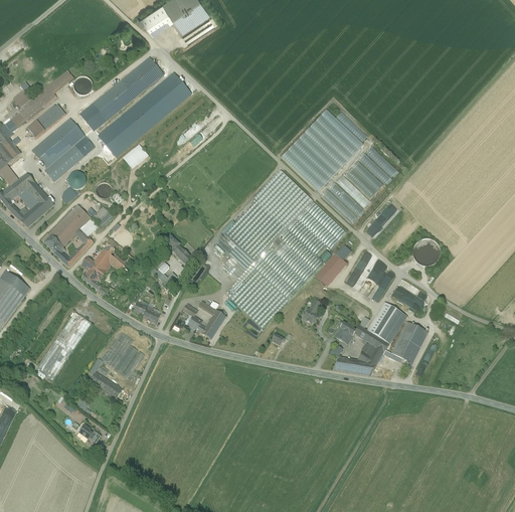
[(166,0),(163,2),(171,14),(173,17),(182,31),(210,13),(201,0),(166,0)]
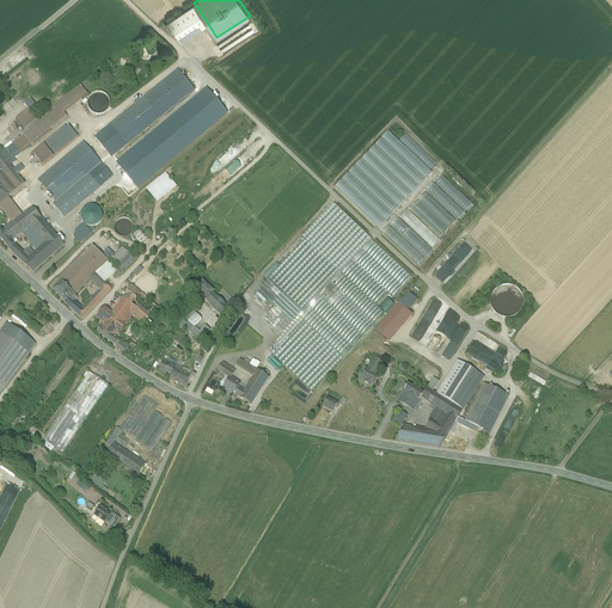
[(194,2),(169,19),(178,34),(202,19),(203,17),(194,2)]
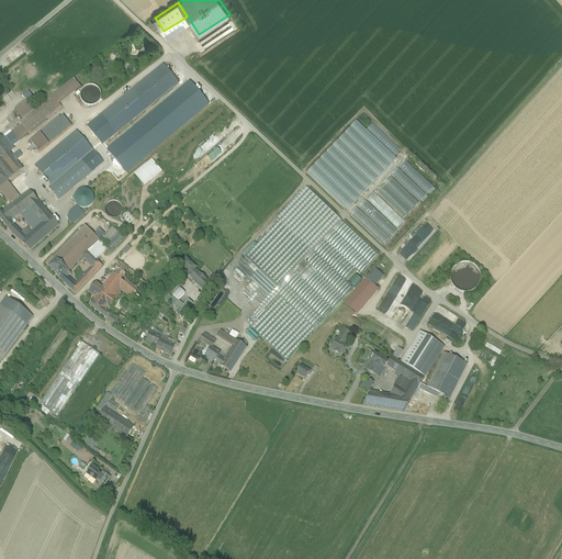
[(229,20),(200,37),(205,46),(235,29),(229,20)]
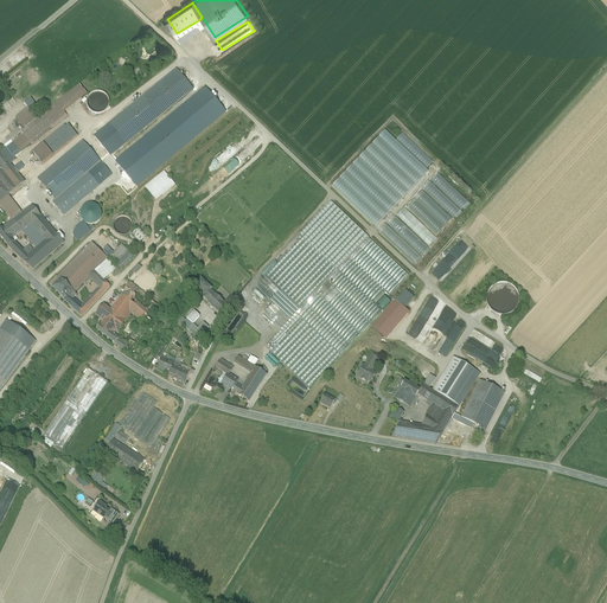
[(177,66),(142,94),(159,114),(192,87),(177,66)]
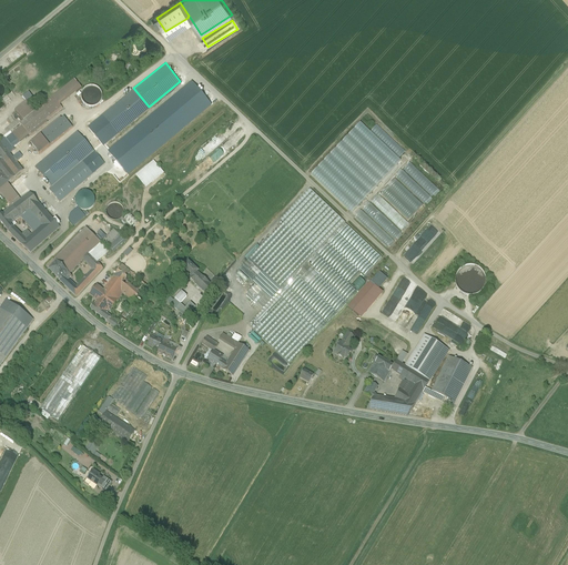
[(53,94),(60,103),(82,87),(74,78),(53,94)]
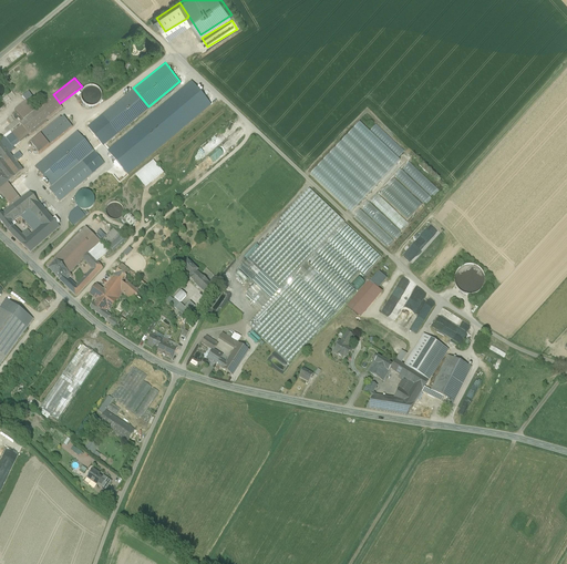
[(100,102),(100,83),(82,84),(82,103),(100,102)]
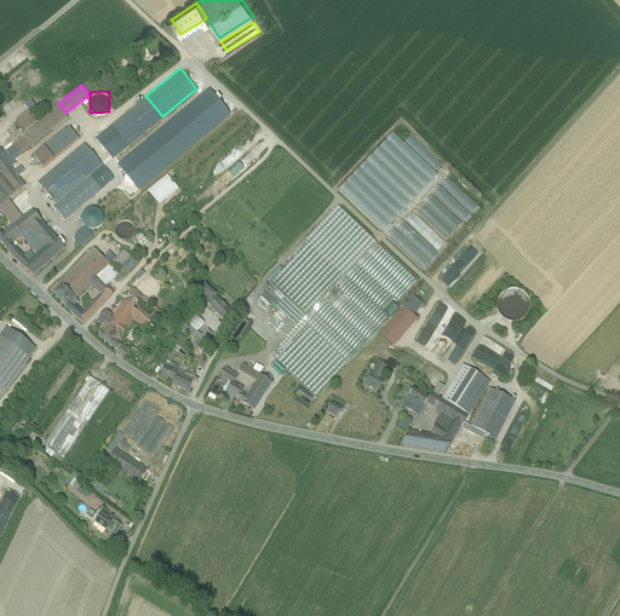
[(162,116),(145,96),(113,124),(128,144),(162,116)]
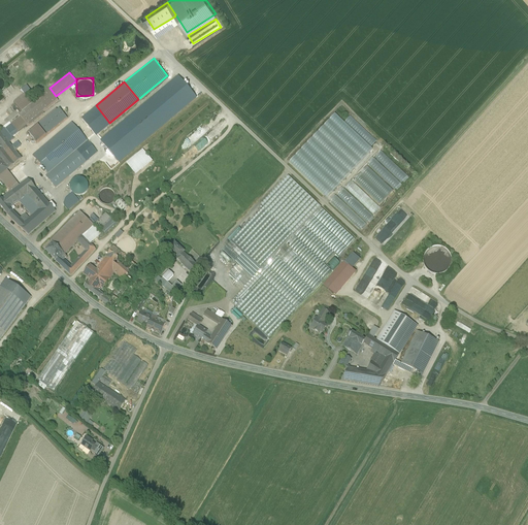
[(26,93),(27,95),(32,91),(28,85),(23,89),(26,93)]
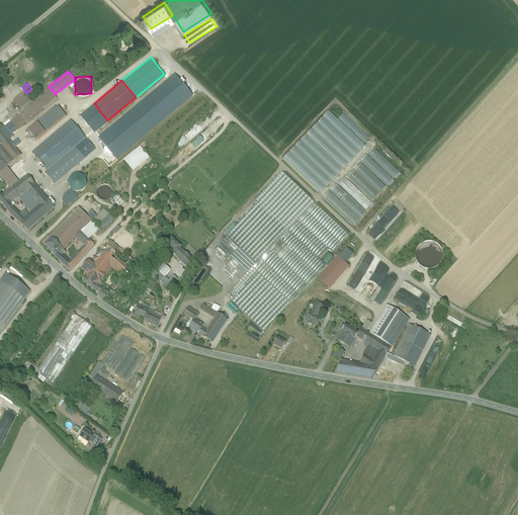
[(37,95),(46,105),(57,96),(55,94),(49,86),(37,95)]
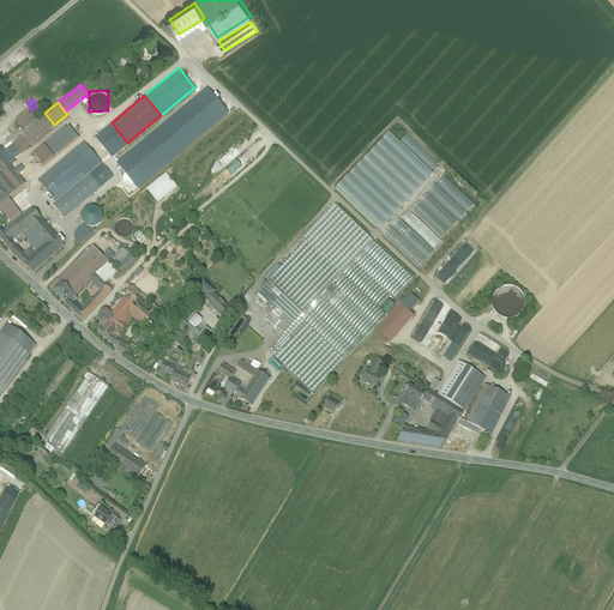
[(18,119),(25,127),(37,118),(31,110),(30,108),(18,119)]
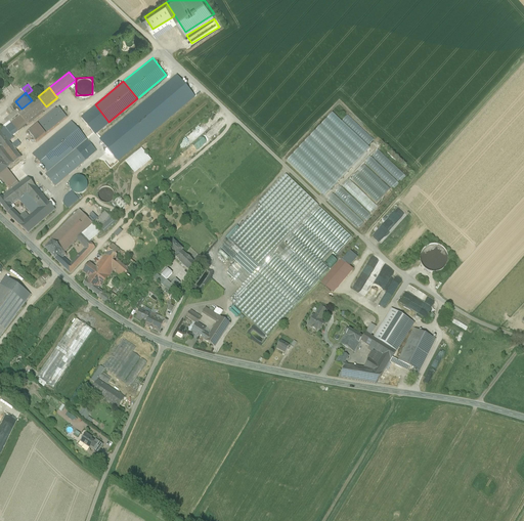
[(38,96),(18,112),(27,122),(30,120),(43,109),(46,106),(38,96)]
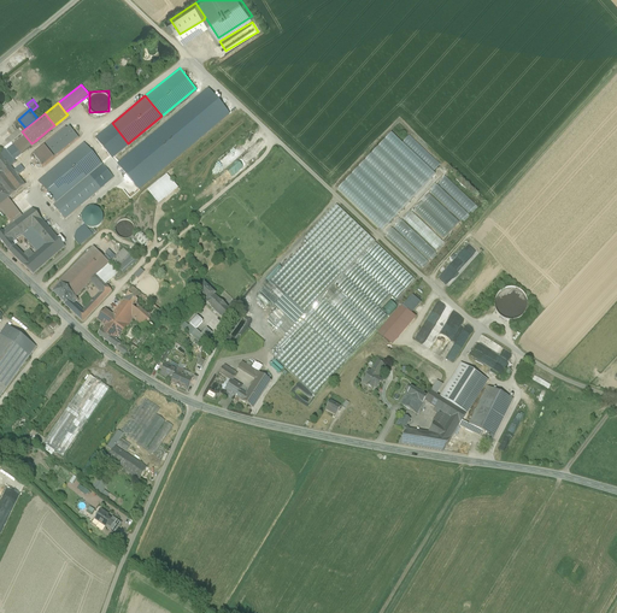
[(46,143),(34,154),(43,166),(78,135),(69,124),(66,127),(46,143)]
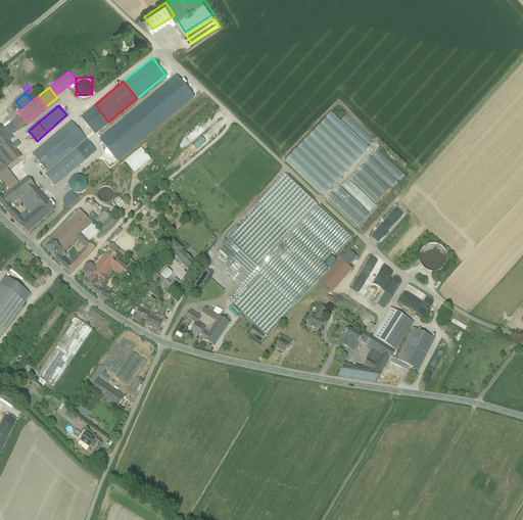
[(39,122),(56,107),(55,106),(38,121),(39,122)]
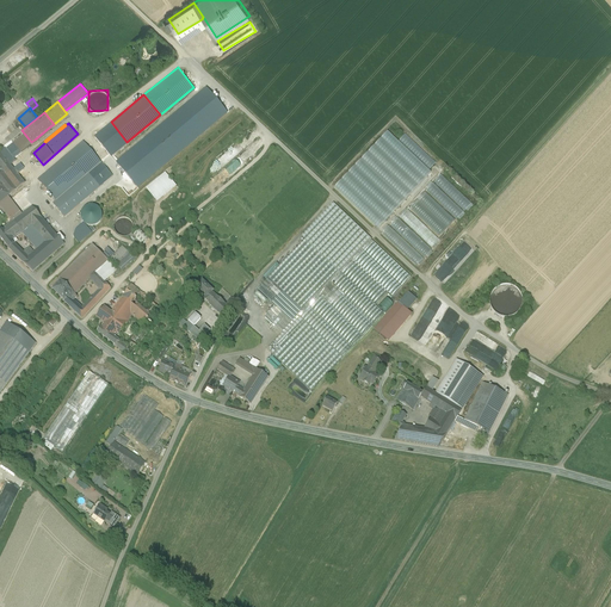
[(36,142),(53,128),(50,127),(35,140),(36,142)]
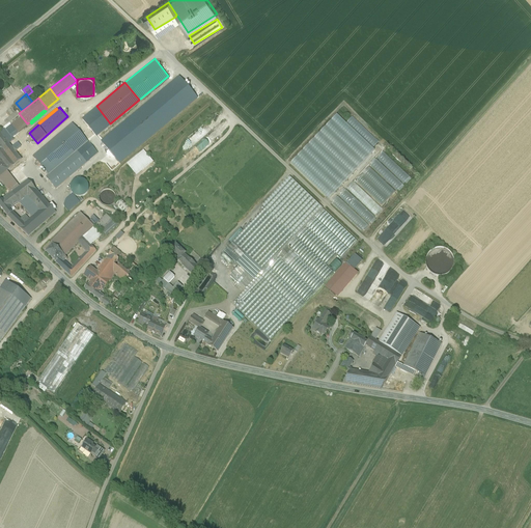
[(337,112),(290,160),(328,196),(374,148),(337,112)]
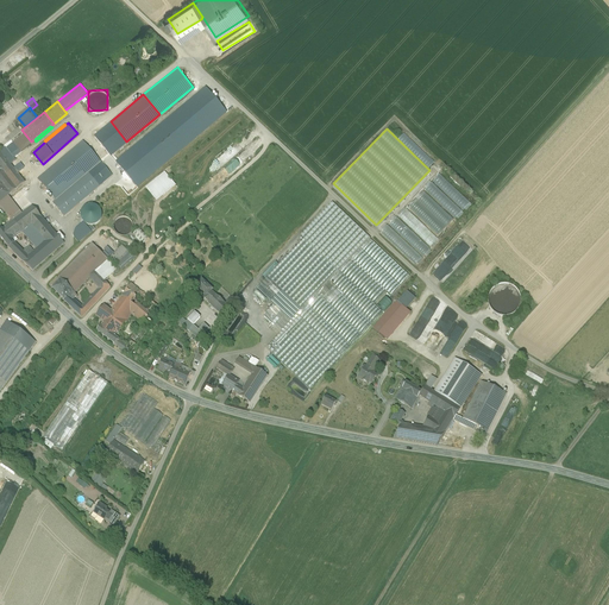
[(397,137),(428,165),(434,158),(403,130),(397,137)]
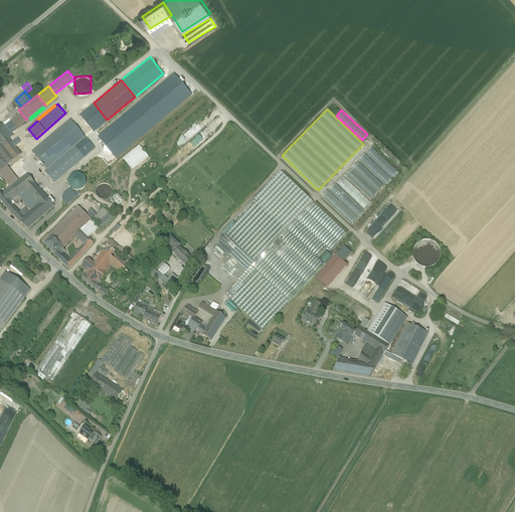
[(69,118),(31,151),(46,168),(74,145),(84,136),(69,118)]
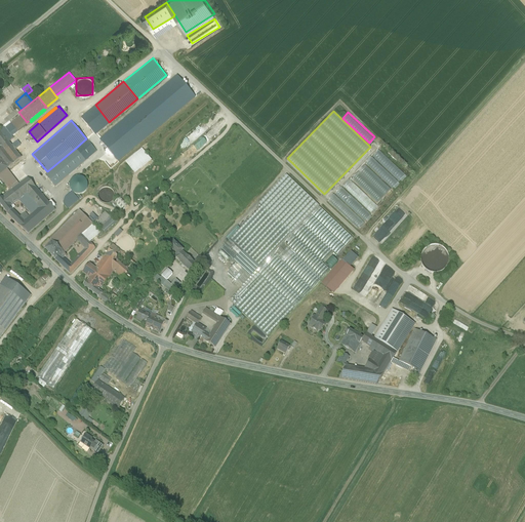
[(130,124),(130,123),(126,120),(125,120),(119,126),(123,130),(117,127),(103,138),(105,143),(107,141),(110,144),(113,142),(115,137),(116,138),(116,137),(119,135),(120,133),(122,131),(123,133),(128,127),(129,126),(128,125),(130,124)]
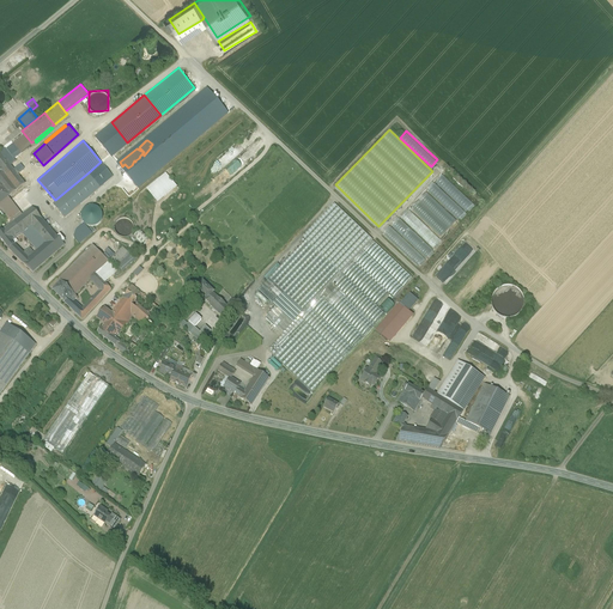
[(4,147),(11,154),(16,151),(8,141),(4,145),(4,147)]
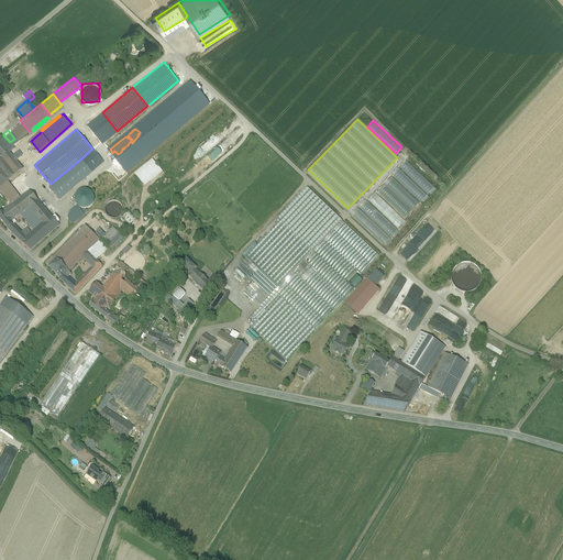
[(186,179),(236,138),(232,132),(181,174),(186,179)]
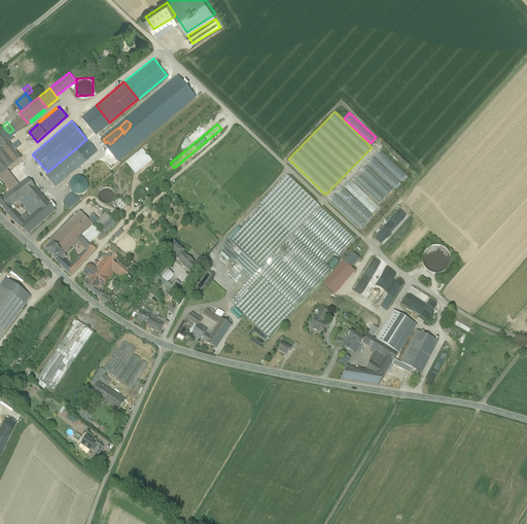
[(6,136),(9,134),(9,133),(3,127),(0,129),(6,136)]
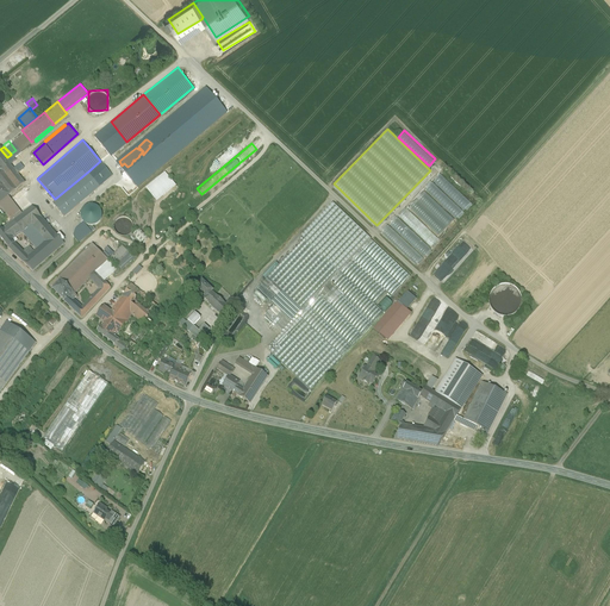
[(0,149),(0,199),(8,193),(25,180),(11,162),(7,157),(0,149)]
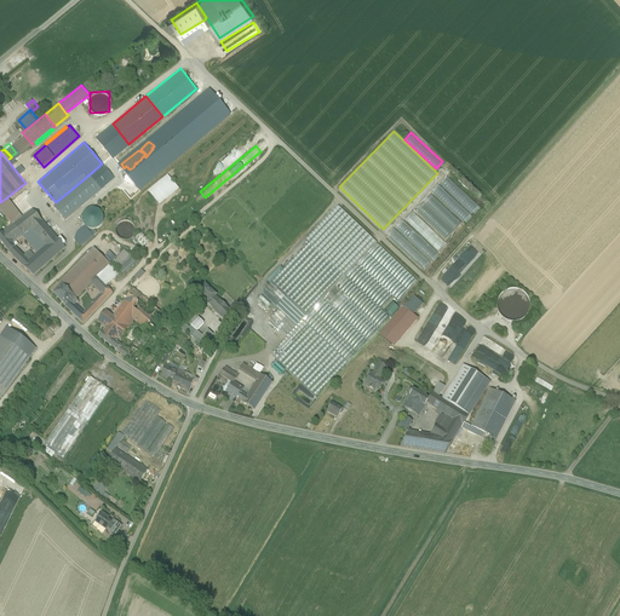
[(179,186),(167,172),(148,189),(159,202),(179,186)]
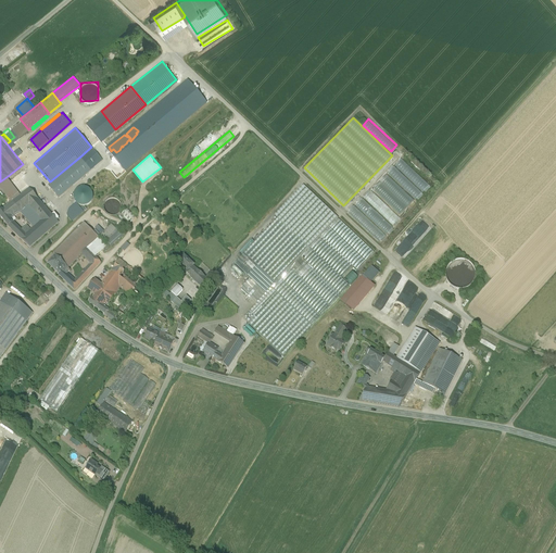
[(50,181),(49,184),(59,196),(90,167),(80,156),(50,181)]
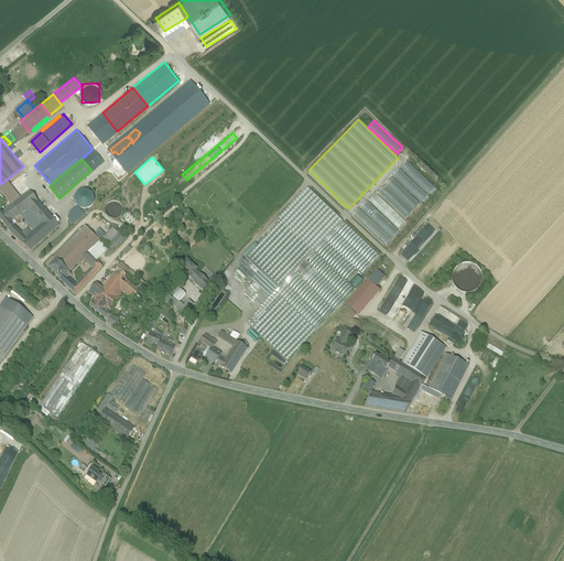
[(407,159),(401,165),(429,191),(434,185),(407,159)]
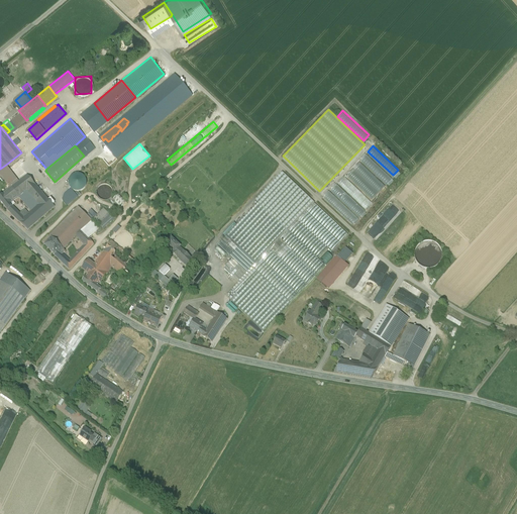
[(360,159),(387,183),(393,177),(367,152),(360,159)]
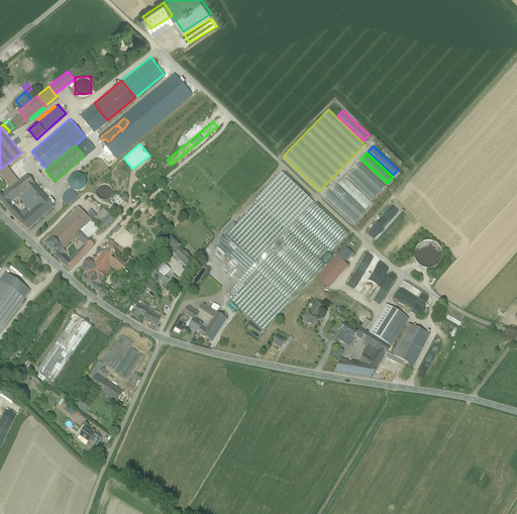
[(360,160),(347,173),(372,197),(385,184),(360,160)]
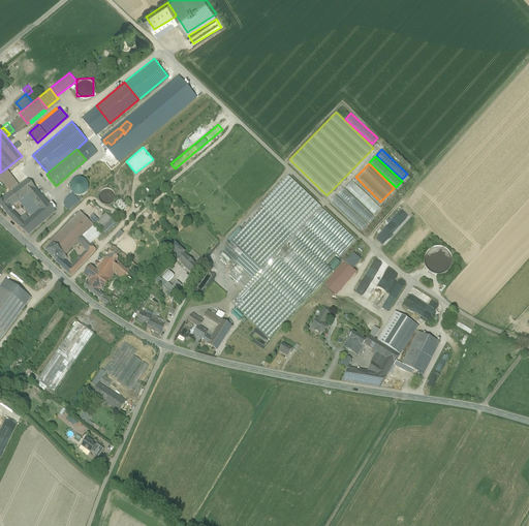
[(7,167),(0,173),(0,176),(1,178),(9,171),(7,167)]
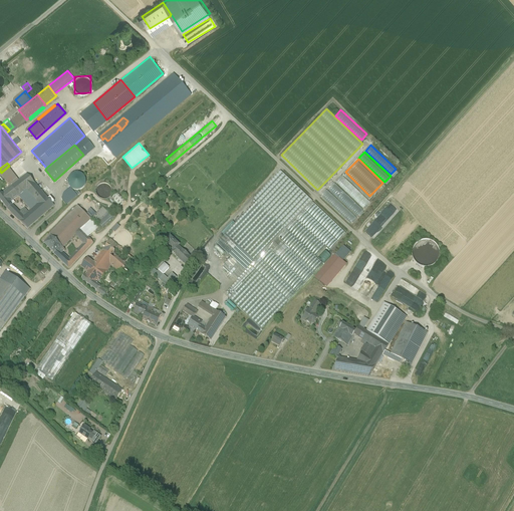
[(9,166),(1,173),(10,185),(18,179),(9,166)]
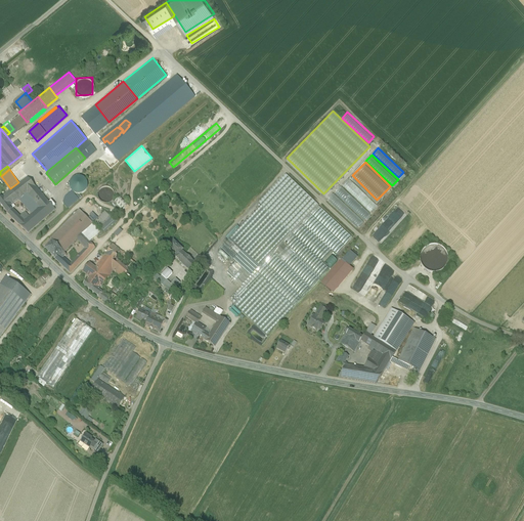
[(318,204),(286,172),(259,201),(261,204),(292,232),(318,204)]
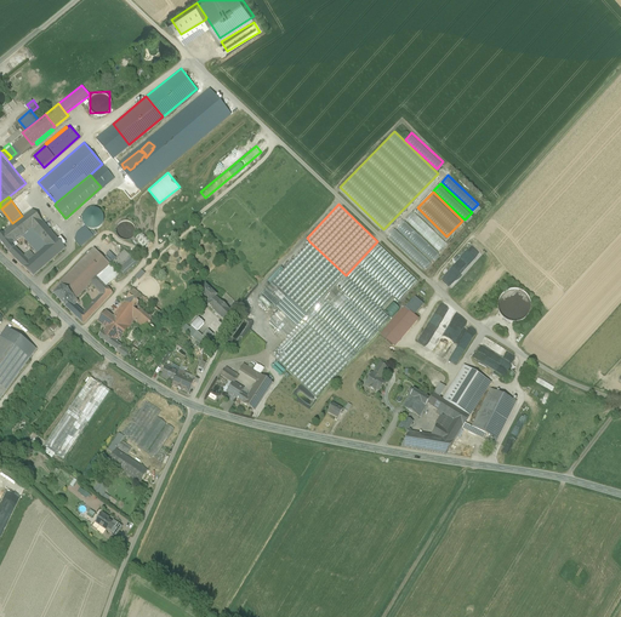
[(103,218),(103,215),(102,211),(100,209),(97,206),(93,205),(90,206),(86,207),(84,210),(83,212),(81,216),(83,220),(84,223),(87,226),(90,227),(93,227),(97,227),(101,224),(102,222),(103,218)]
